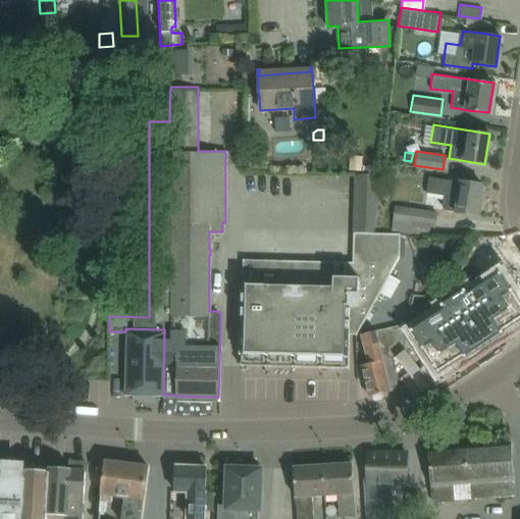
[(348,153),(348,168),(361,168),(361,153),(348,153)]
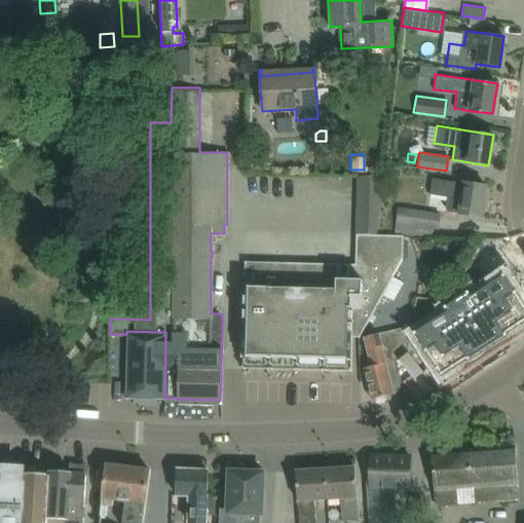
[(356,174),(354,232),(376,233),(382,174),(356,174)]
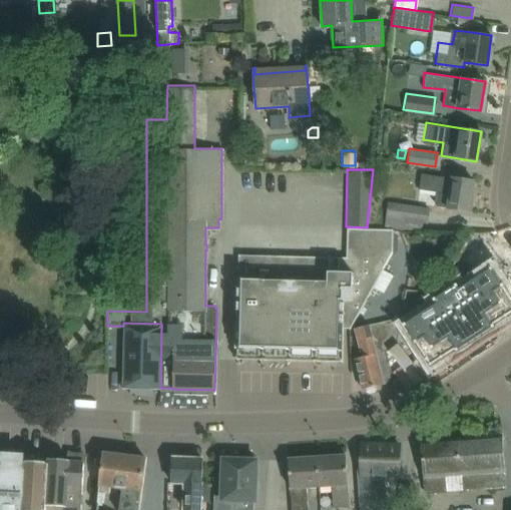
[(436,205),(469,210),(474,180),(421,172),(419,187),(436,190),(434,202),(436,205)]
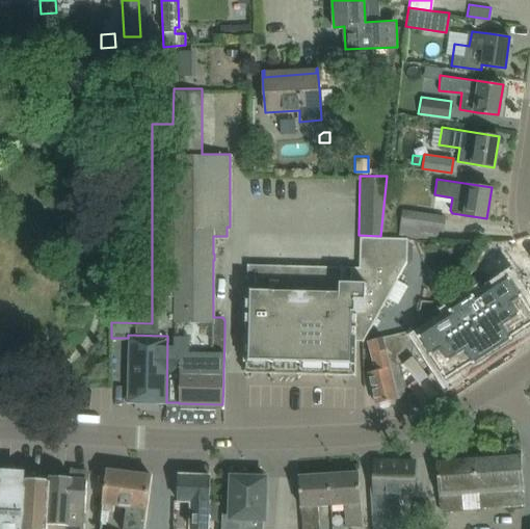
[(399,223),(412,226),(442,230),(444,215),(401,210),(399,223)]
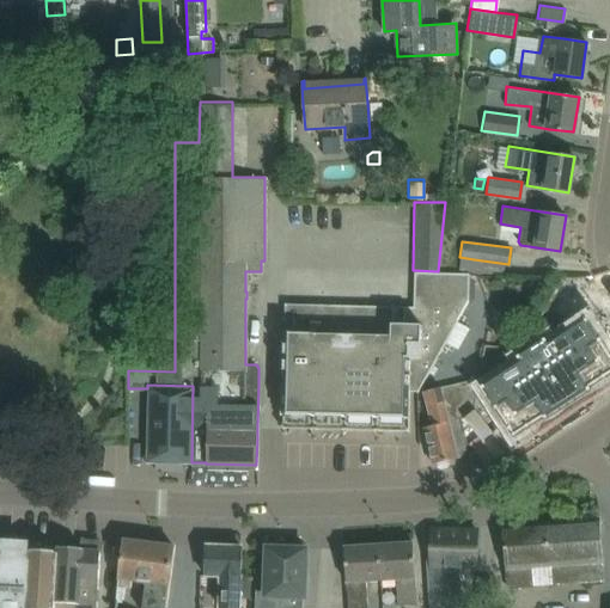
[(281,395),(280,427),(408,430),(408,398),(408,391),(408,378),(422,378),(415,391),(416,391),(467,299),(468,271),(438,271),(413,270),(413,306),(284,302),(282,352),(281,395)]
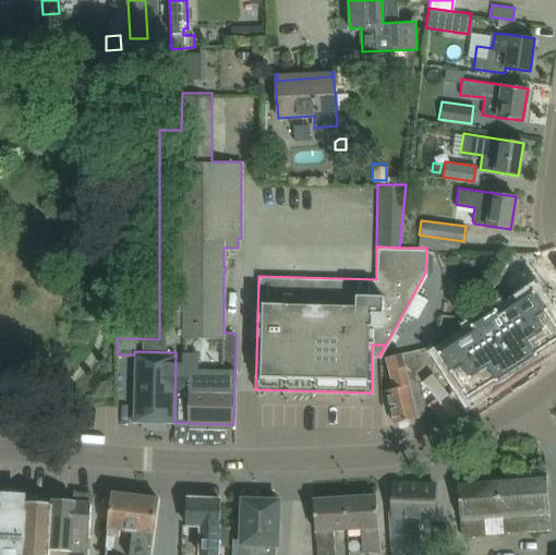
[(547,334),(555,328),(555,321),(535,288),(499,311),(496,306),(471,322),(474,327),(439,350),(463,387),(475,379),(480,386),(495,376),(497,378),(536,352),(535,350),(551,340),(547,334)]
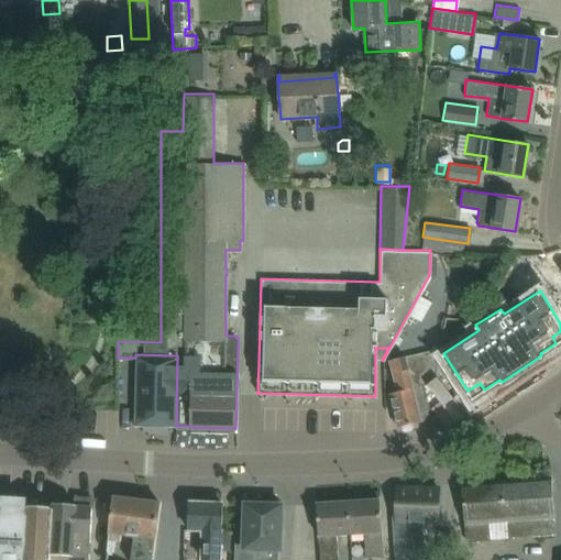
[(396,426),(430,417),(422,383),(433,373),(438,348),(389,359),(397,391),(388,393),(396,426)]
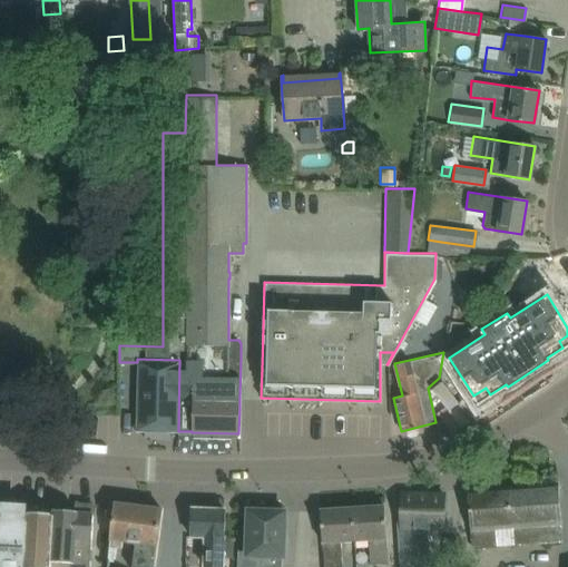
[(136,413),(135,430),(136,430),(176,431),(178,431),(179,360),(137,359),(137,362),(136,408),(136,413)]
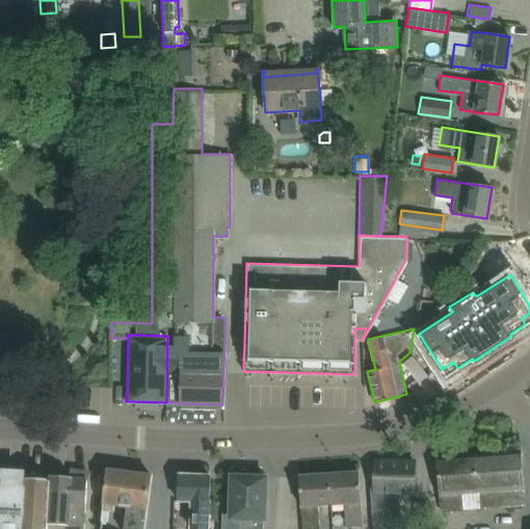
[(523,504),(520,449),(436,455),(440,509),(523,504)]
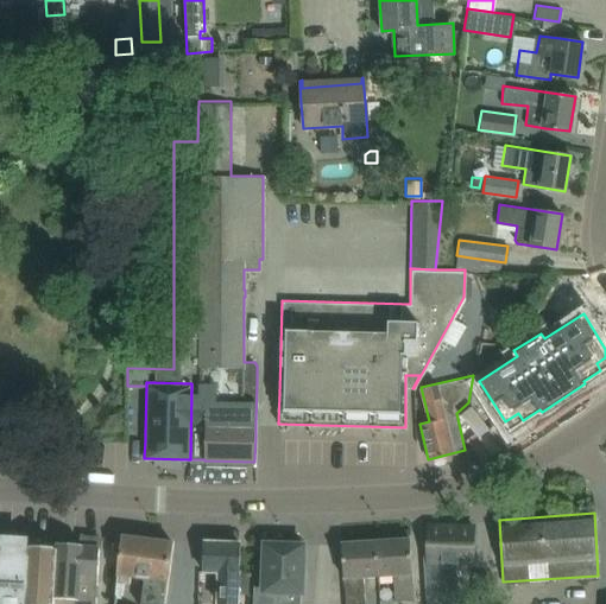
[(427,553),(422,553),(424,601),(439,599),(437,578),(456,577),(455,563),(472,564),(473,526),(428,525),(427,553)]
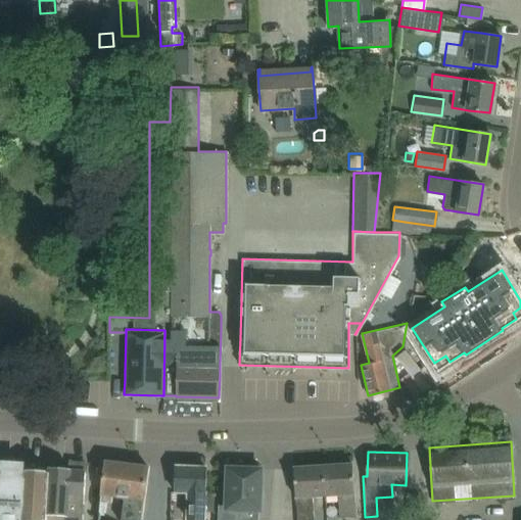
[(140,519),(144,485),(147,466),(105,460),(99,511),(105,512),(106,501),(111,501),(112,495),(124,497),(121,519),(140,519)]
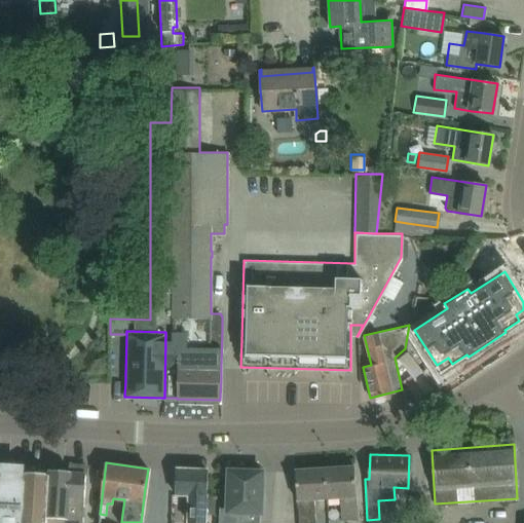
[(48,475),(45,522),(81,522),(85,464),(70,463),(69,471),(49,470),(48,475)]
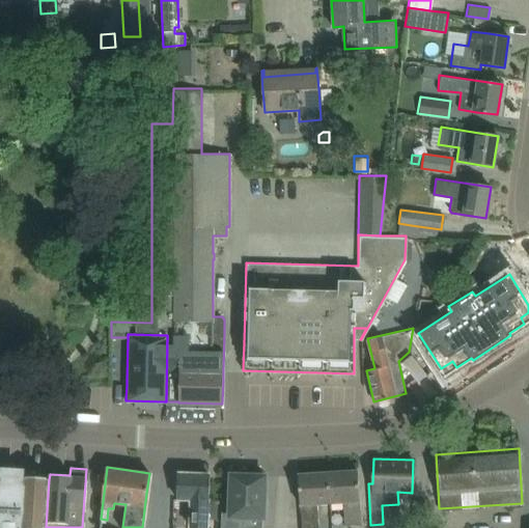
[(358,470),(328,472),(330,502),(343,502),(344,525),(361,524),(358,470)]
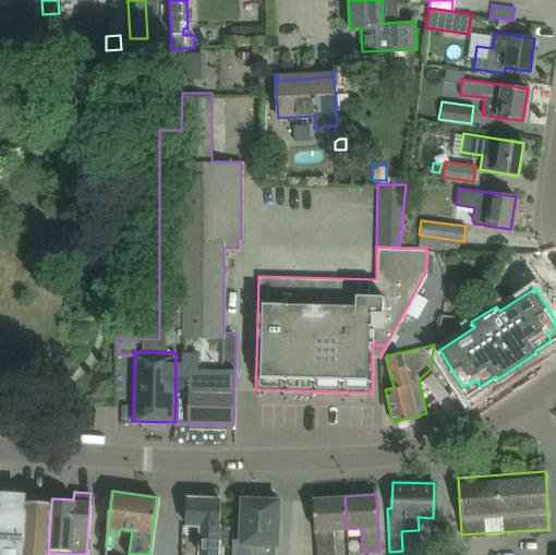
[(219,497),(186,496),(185,523),(201,525),(200,554),(217,554),(218,519),(219,497)]
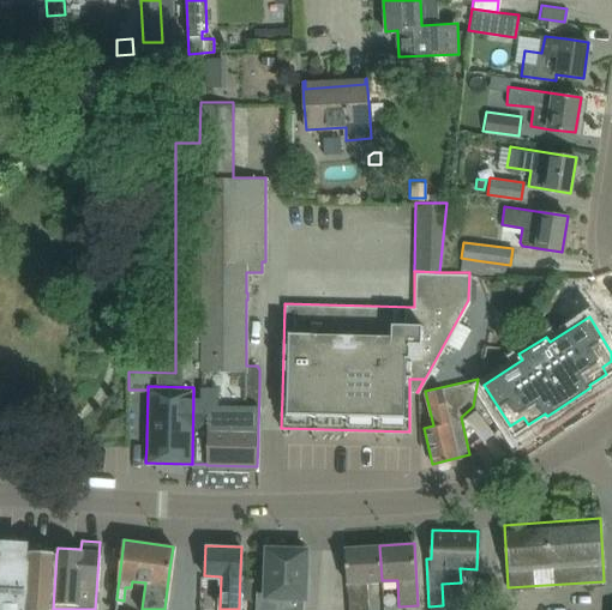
[(382,580),(379,545),(345,548),(348,609),(366,609),(367,608),(370,608),(367,581),(382,580)]
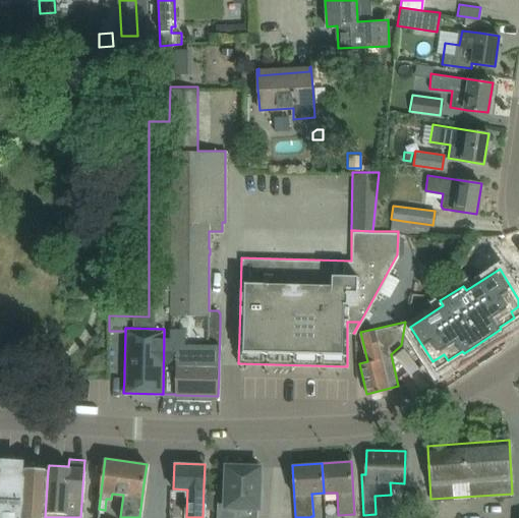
[(254,509),(255,466),(224,465),(223,500),(217,500),(216,517),(236,517),(237,513),(238,508),(254,509)]
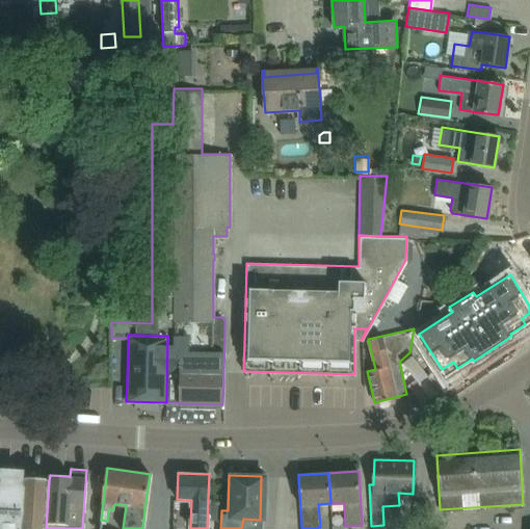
[(46,528),(49,480),(47,480),(47,478),(37,478),(37,480),(28,479),(28,477),(26,477),(26,478),(18,478),(17,482),(7,481),(7,477),(0,476),(0,528),(46,528)]
